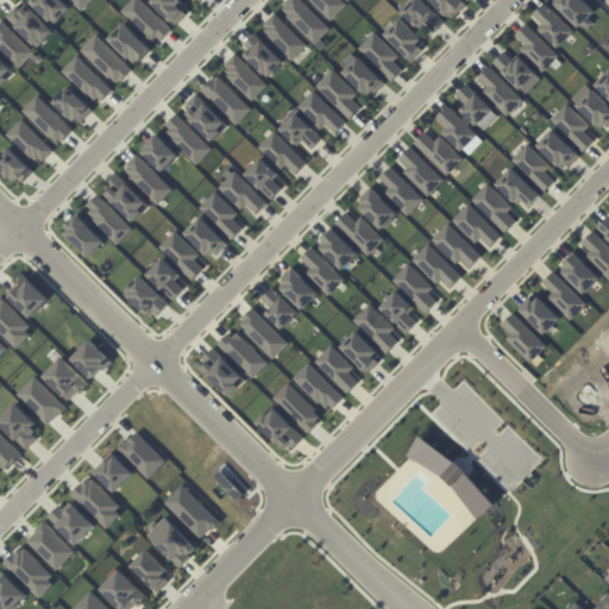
[(31,0),(61,0),(68,7),(52,23),(30,1),(31,0)]
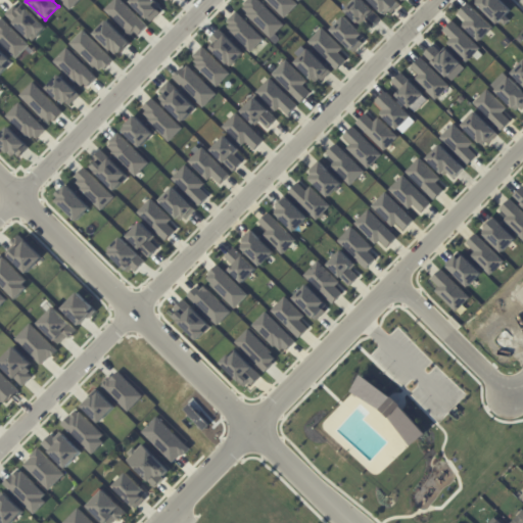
[(77,0),(68,8),(60,0),(77,0)]
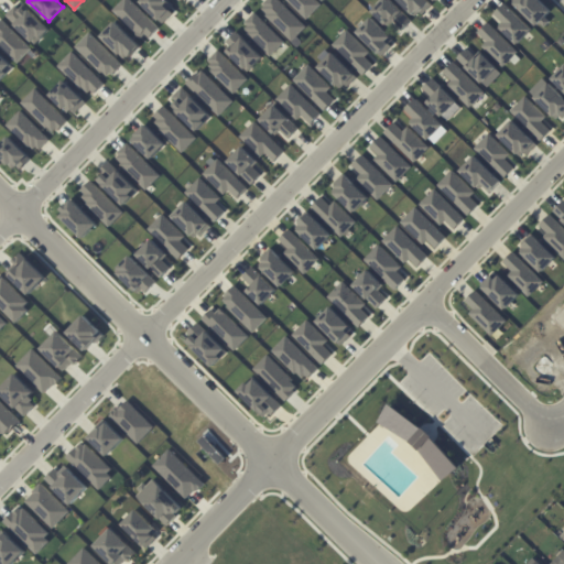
[(144,33),(139,38),(111,9),(120,0),(131,0),(158,26),(148,36),(144,33)]
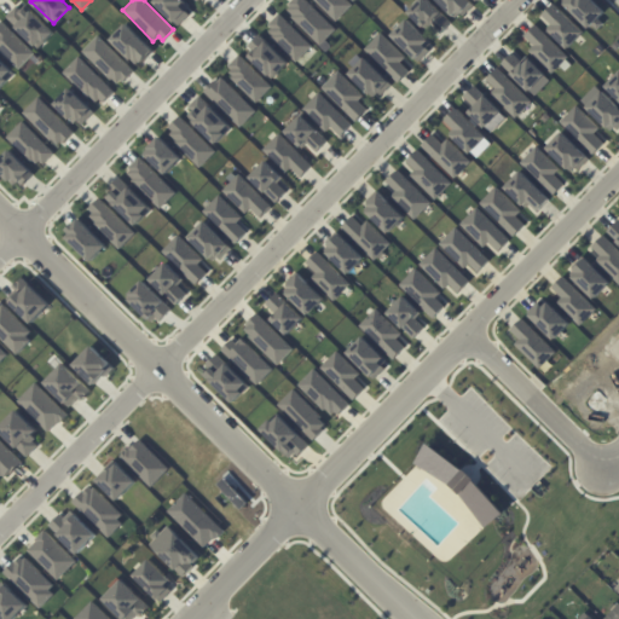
[(184,0),(189,4),(185,9),(189,12),(177,24),(169,17),(156,3),(152,0),(184,0)]
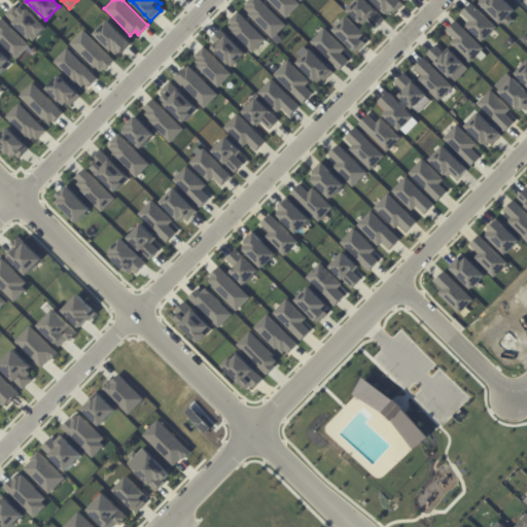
[(247,4),(245,2),(247,0),(261,0),(285,24),(271,37),(248,12),(244,7),(247,4)]
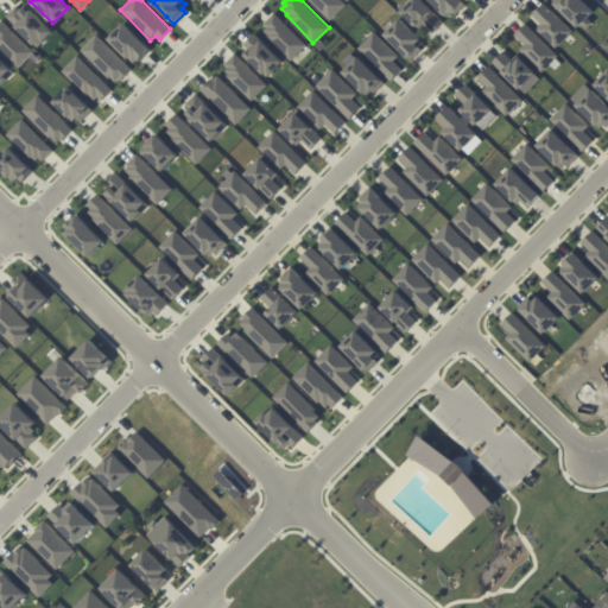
[(342,0),(346,2),(329,19),(310,0),(342,0)]
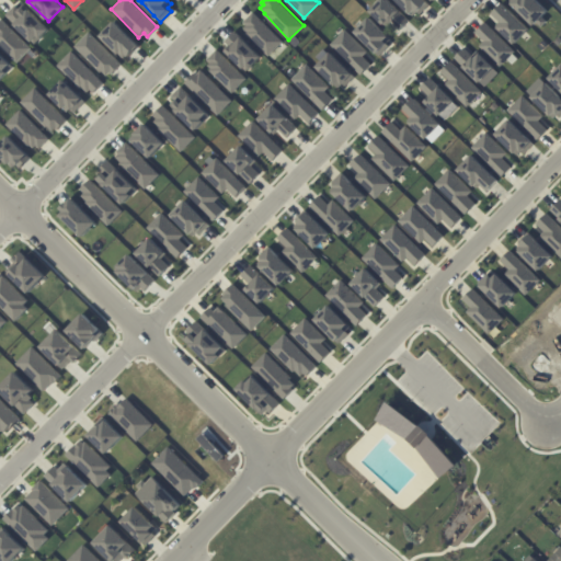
[(390,21),(386,25),(379,20),(371,13),(368,10),(373,4),(377,0),(388,0),(409,20),(399,30),(390,21)]
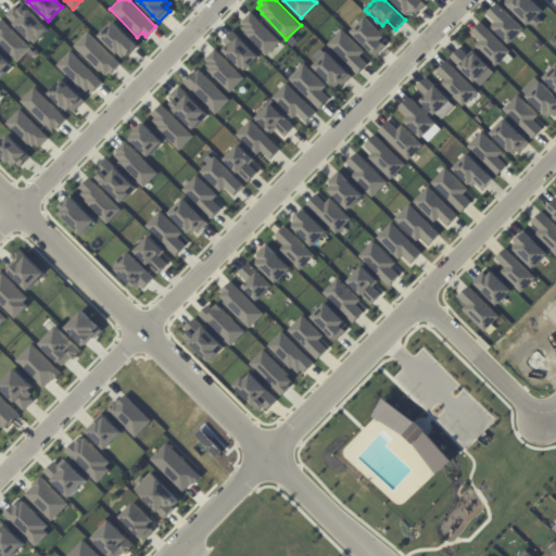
[(421,0),(425,3),(416,13),(413,11),(408,14),(403,9),(393,0),(421,0)]
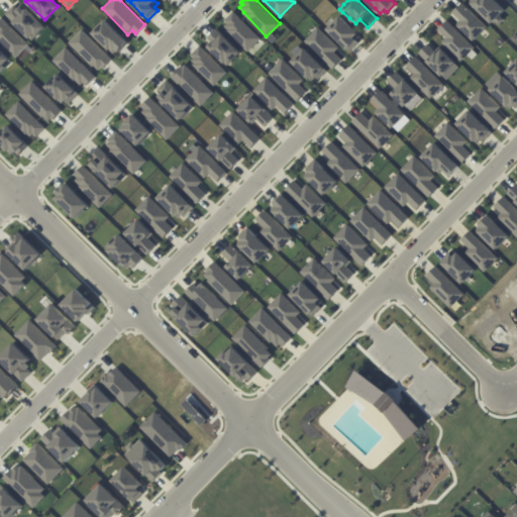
[(462,18),(453,10),(463,0),(487,24),(473,38),(458,22),(462,18)]
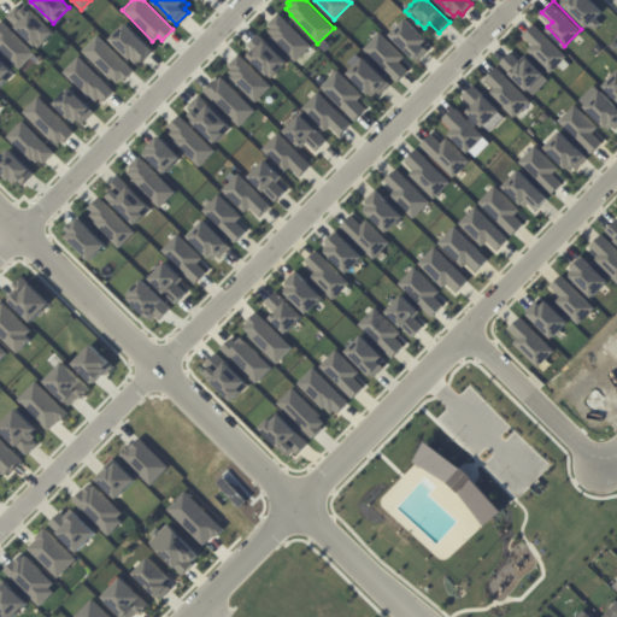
[(593,0),(601,9),(595,15),(601,21),(595,27),(589,22),(587,24),(563,1),(563,0),(593,0)]
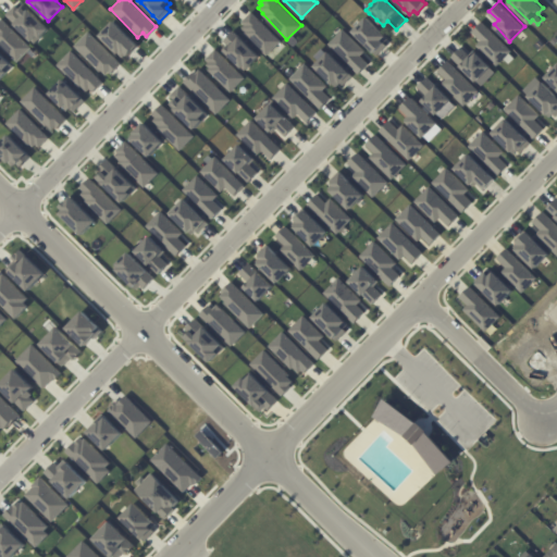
[(19,8),(21,5),(25,10),(27,9),(48,28),(35,41),(32,39),(31,40),(12,23),(13,22),(4,13),(14,3),(19,8)]
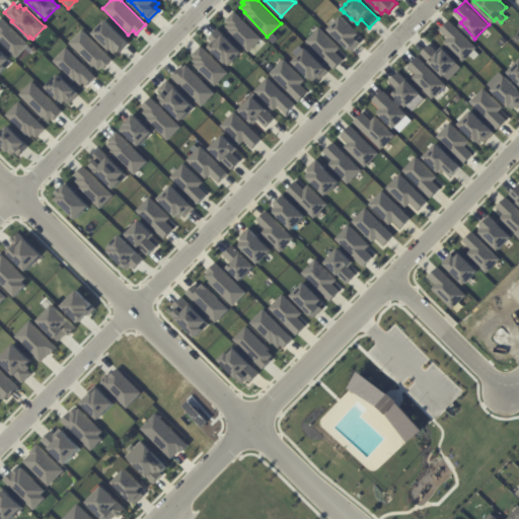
[(262,38),(247,51),(226,29),(227,28),(224,24),(227,22),(224,19),(234,9),(262,38)]
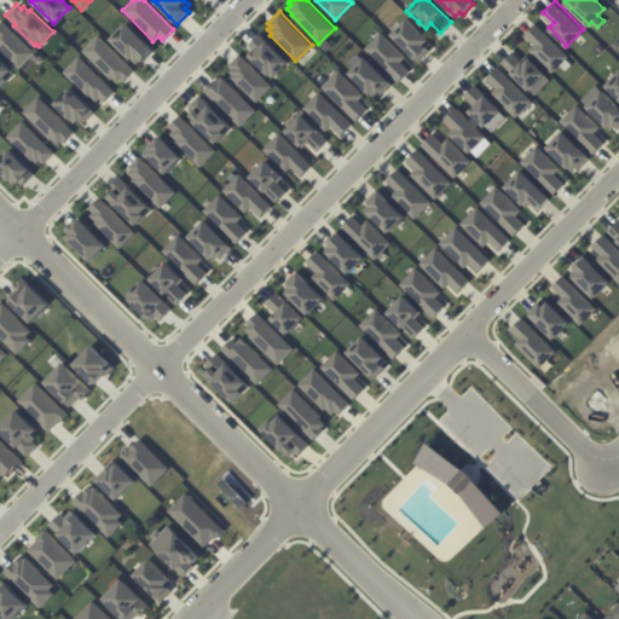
[(406,17),(431,41),(426,46),(429,48),(418,61),(412,56),(405,50),(389,34),(406,17)]
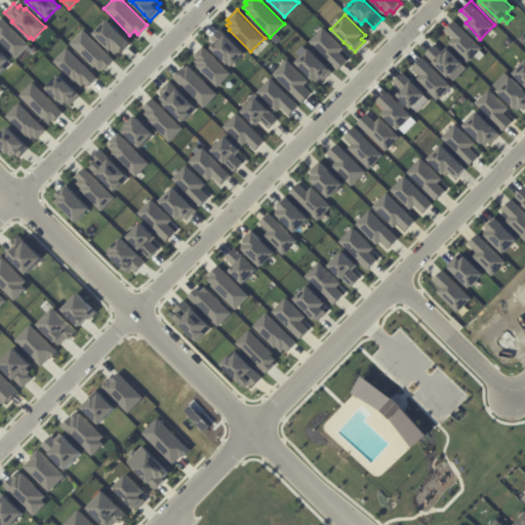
[(29,44),(14,57),(0,42),(0,17),(1,16),(29,44)]
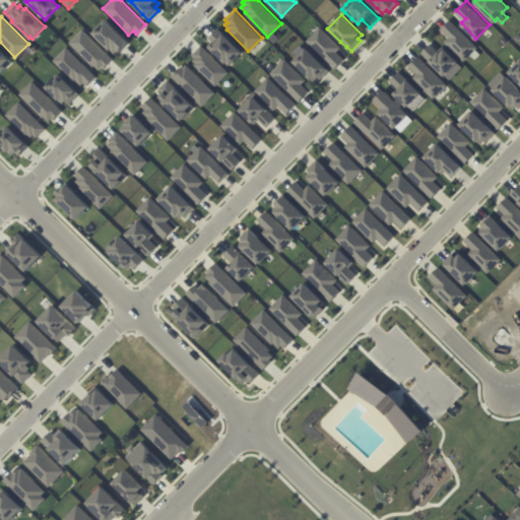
[(117,49),(113,53),(91,31),(95,27),(102,22),(105,18),(128,42),(119,51),(117,49)]
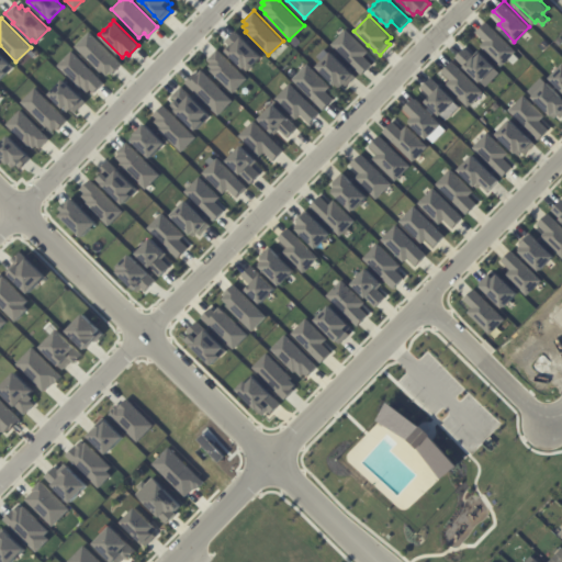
[(485,38),(476,31),(485,20),(516,49),(501,65),(479,44),(485,38)]
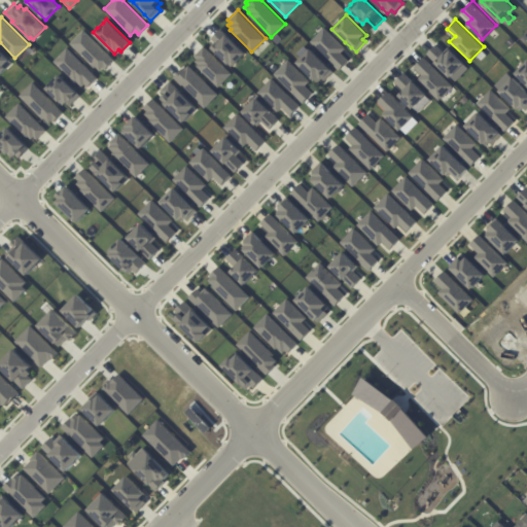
[(323,26),(345,47),(341,51),(348,59),(338,69),(309,41),(323,26)]
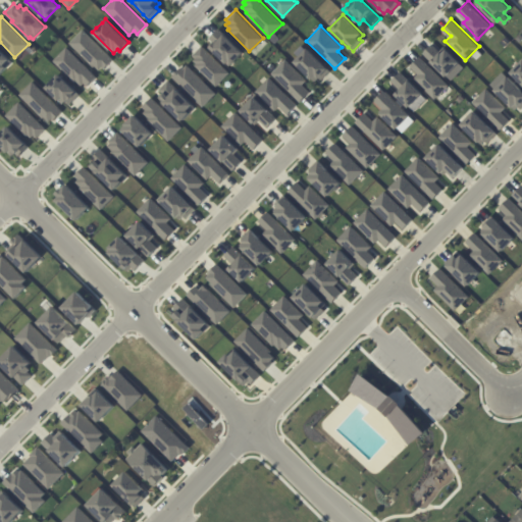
[(213,42),(208,38),(218,28),(243,51),(229,65),(222,59),(213,50),(209,47),(213,42)]
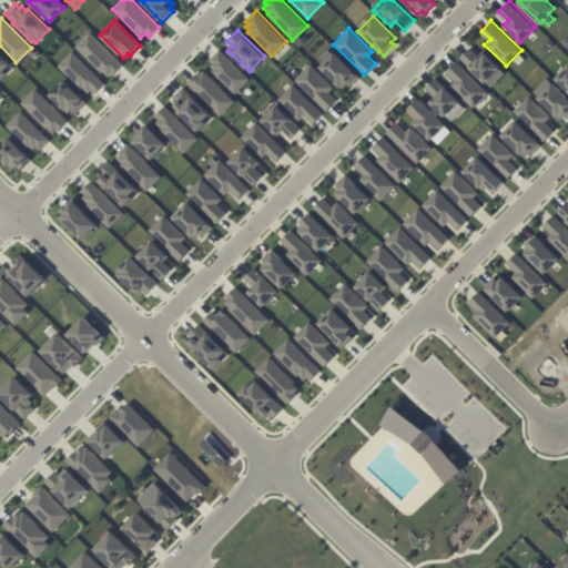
[(74,47),(89,31),(122,64),(112,74),(110,72),(105,77),(74,47)]
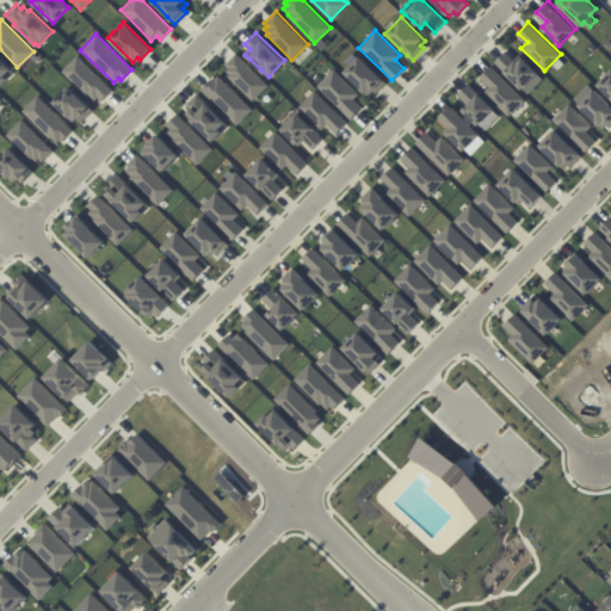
[(517,60),(522,55),(537,71),(522,87),(494,61),(505,49),(517,60)]
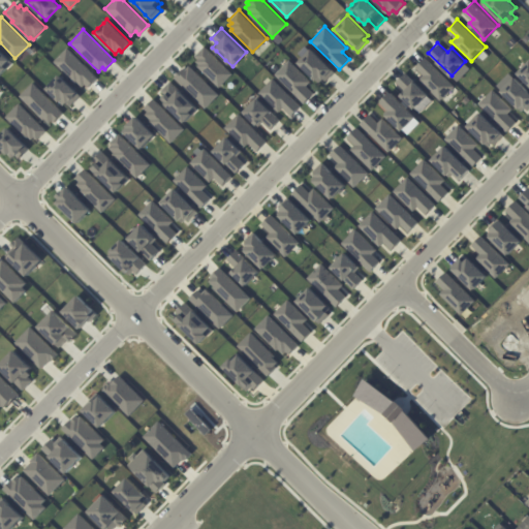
[(195,55),(204,45),(231,73),(218,87),(196,65),(198,64),(195,60),(198,58),(195,55)]
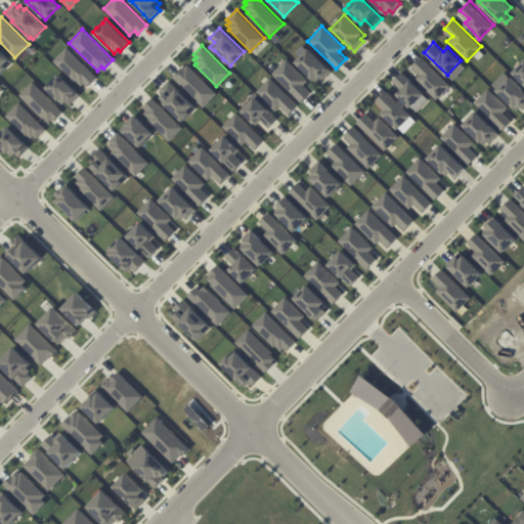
[(83,82),(81,84),(69,74),(52,60),(66,46),(96,77),(87,86),(83,82)]
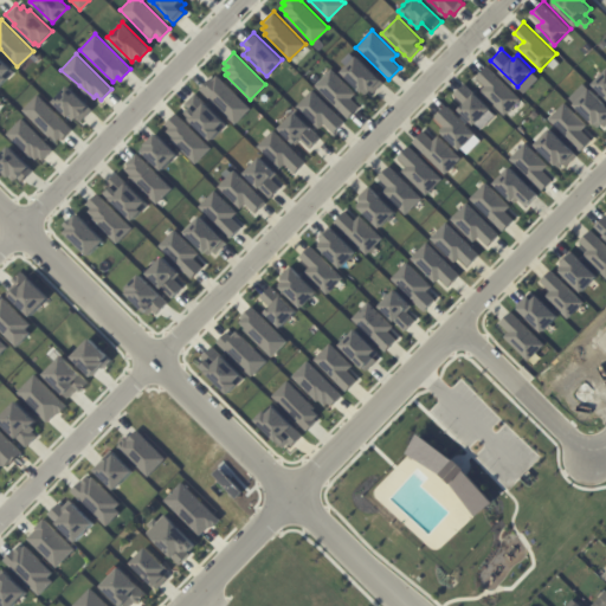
[(368,89),(365,94),(358,86),(346,76),(340,70),(355,55),(382,82),(372,92),(368,89)]
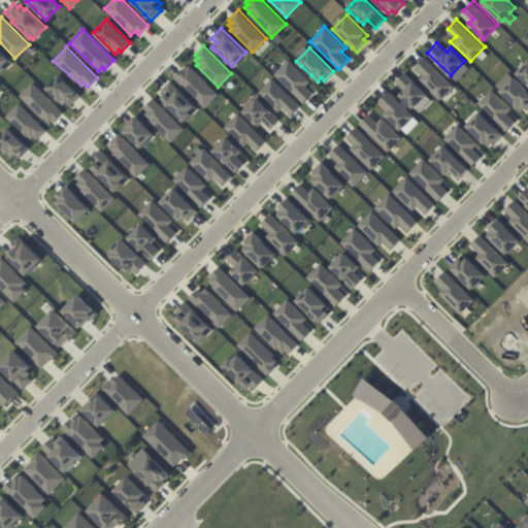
[(0,51),(10,61),(0,71),(0,51)]
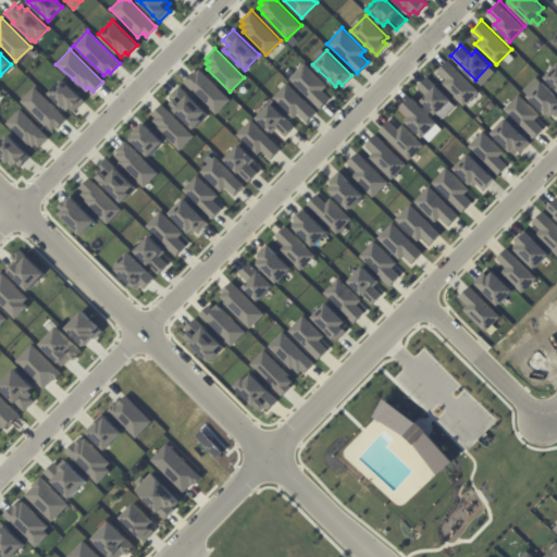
[(445,77),(437,69),(447,58),(478,88),(463,103),(441,82),(445,77)]
